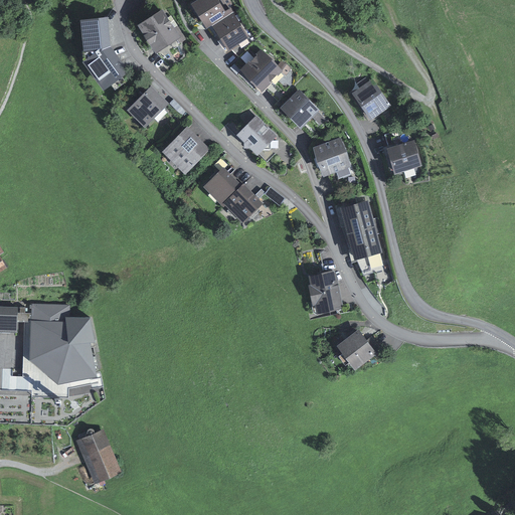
[(207,26),(210,24),(225,14),(215,0),(200,0),(194,5),(207,26)]
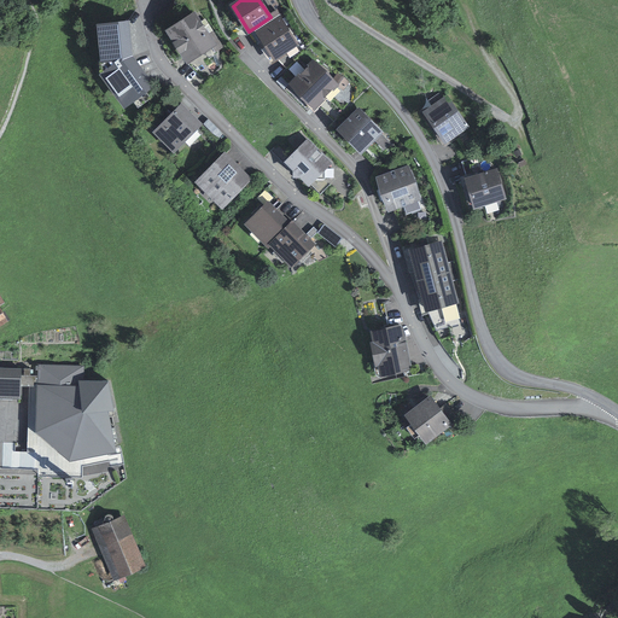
[(194,12),(165,30),(186,65),(216,46),(194,12)]
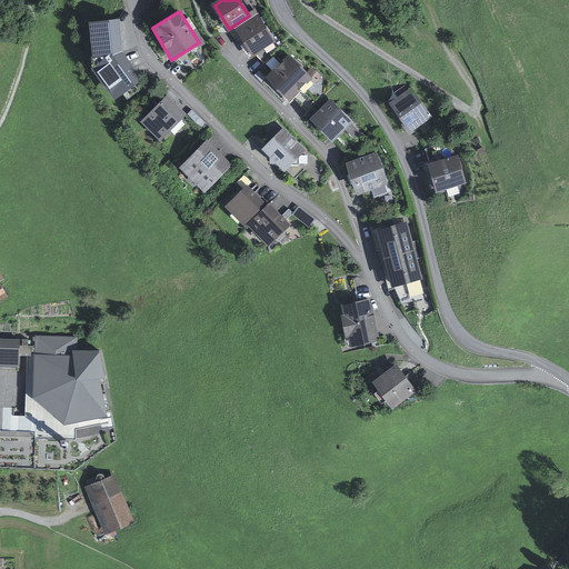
[(232,27),(251,53),(272,40),(255,12),(249,16),(232,27)]
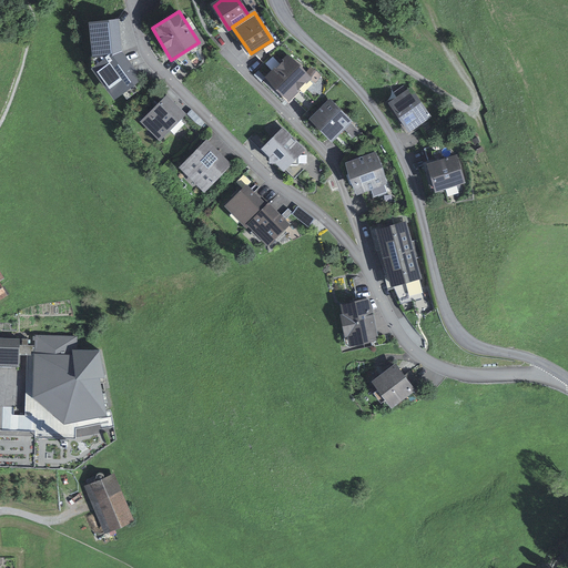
[(85,68),(109,100),(139,79),(121,52),(119,19),(88,20),(85,68)]
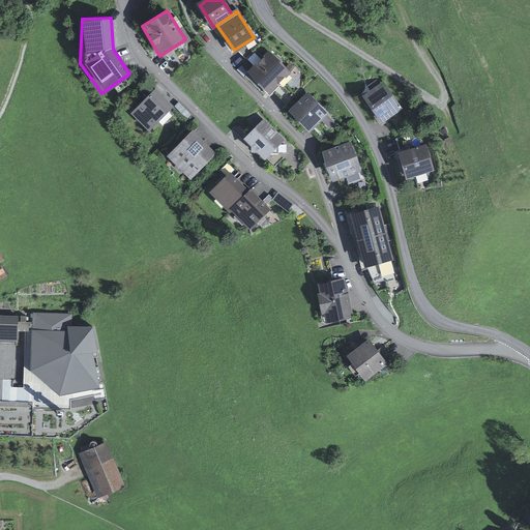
[(290,72),(270,51),(247,71),(267,93),(290,72)]
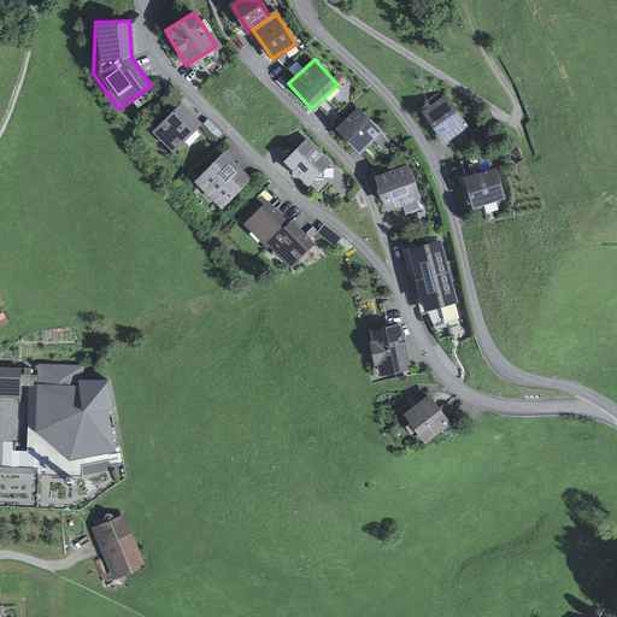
[(447,93),(421,110),(441,142),(468,125),(447,93)]
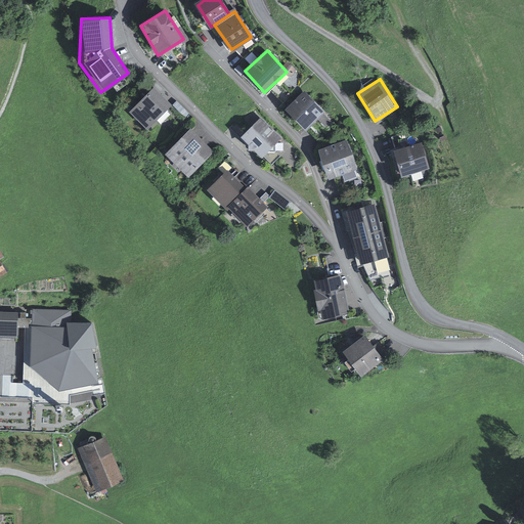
[(128,107),(146,127),(169,104),(150,86),(128,107)]
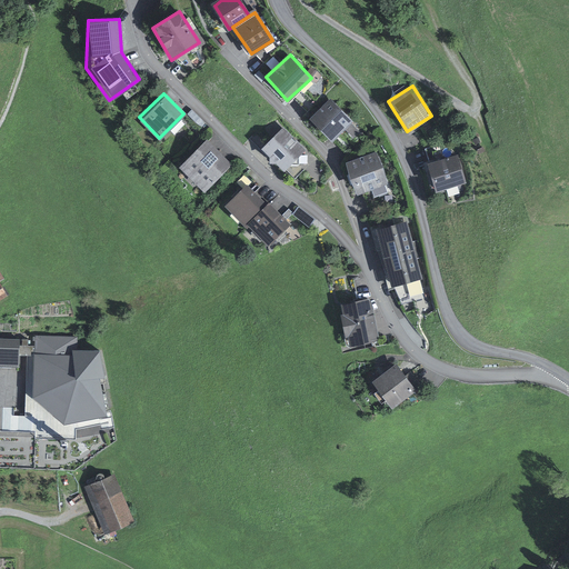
[(331,97),(310,117),(331,140),(352,120),(331,97)]
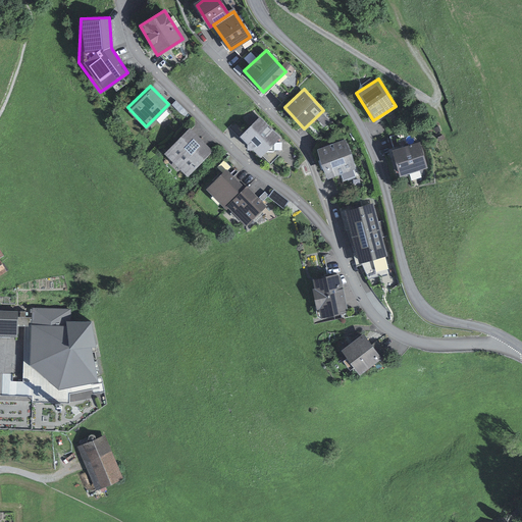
[(260,115),(240,136),(260,156),(280,136),(260,115)]
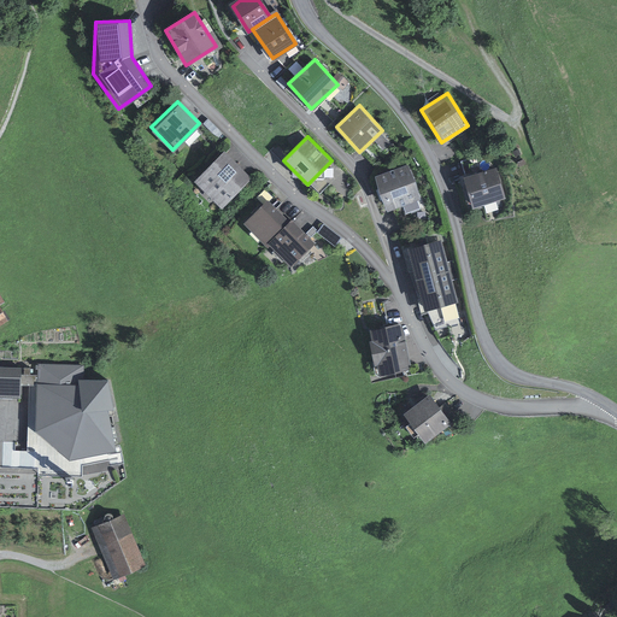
[(192,181),(218,206),(248,177),(222,151),(192,181)]
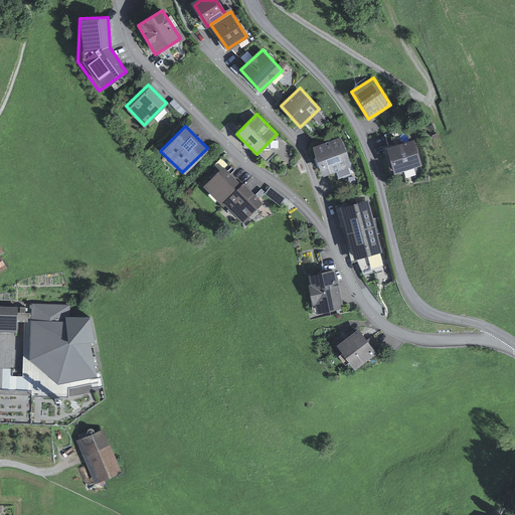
[(345,138),(315,147),(323,175),(354,166),(345,138)]
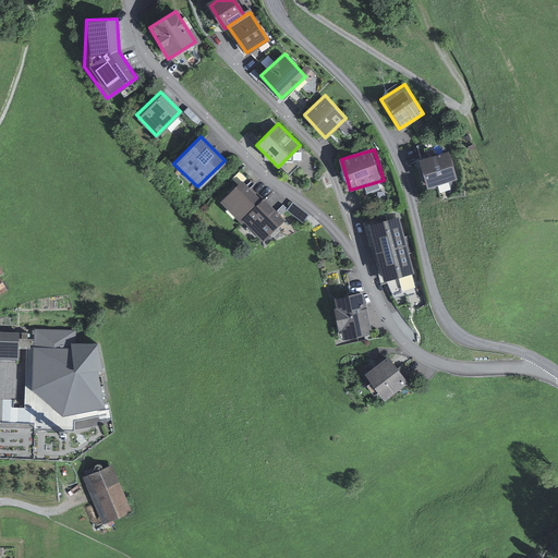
[(416,159),(426,189),(458,179),(449,149),(416,159)]
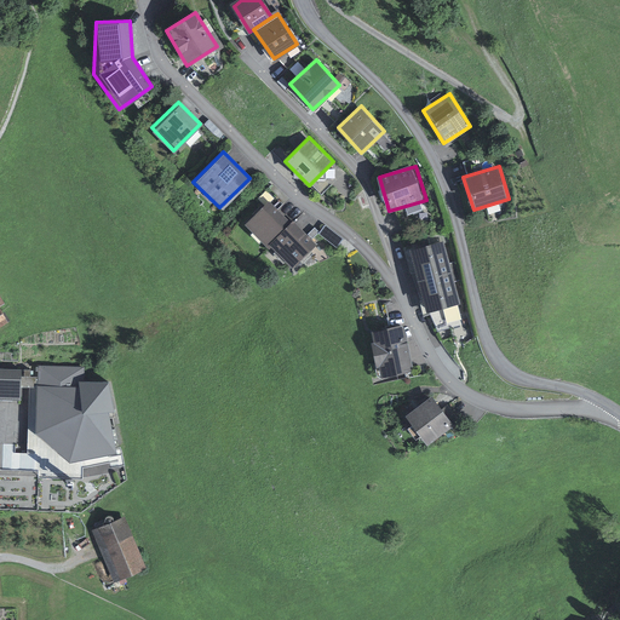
[(291,223),(270,204),(250,224),(271,245),(291,223)]
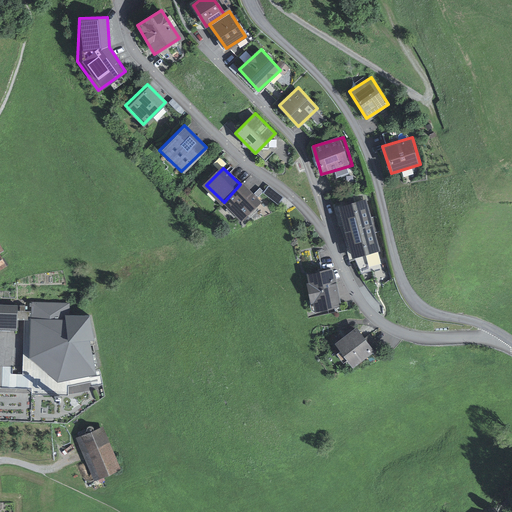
[(258,201),(240,184),(224,202),(242,219),(258,201)]
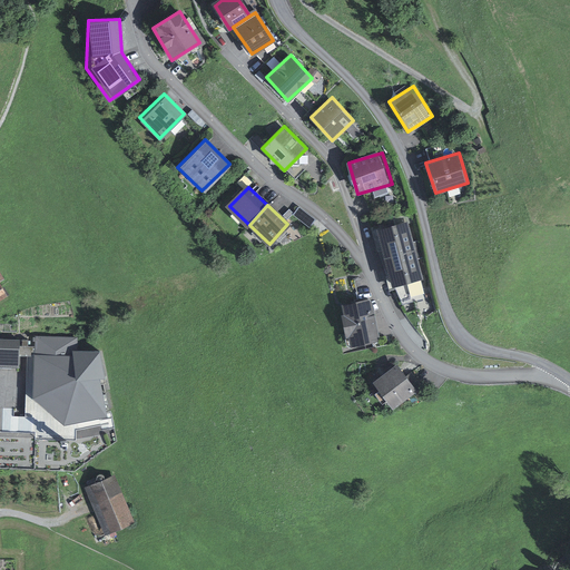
[(380,231),(387,257),(413,251),(405,224),(380,231)]
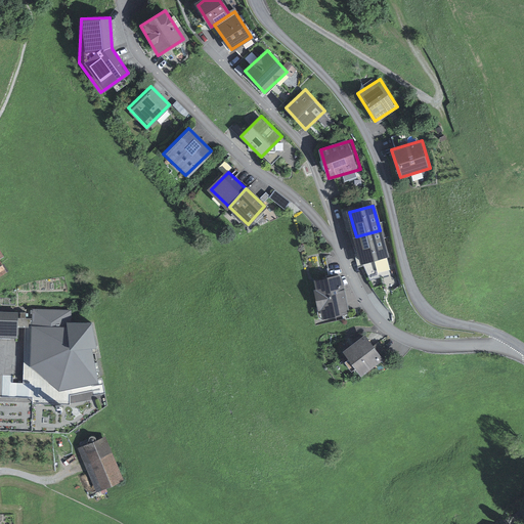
[(356,236),(362,261),(386,255),(380,230),(356,236)]
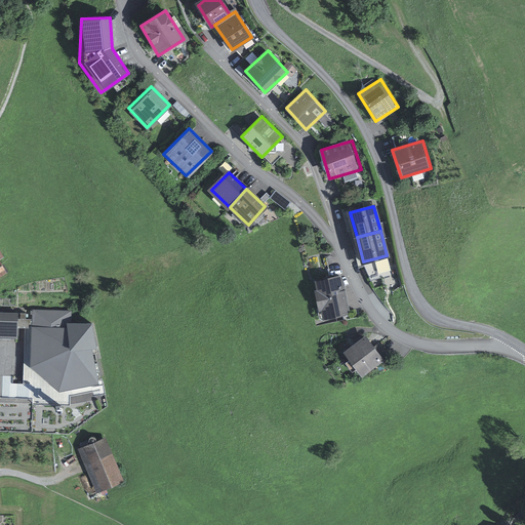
[(0,256),(0,275),(8,271),(0,256)]
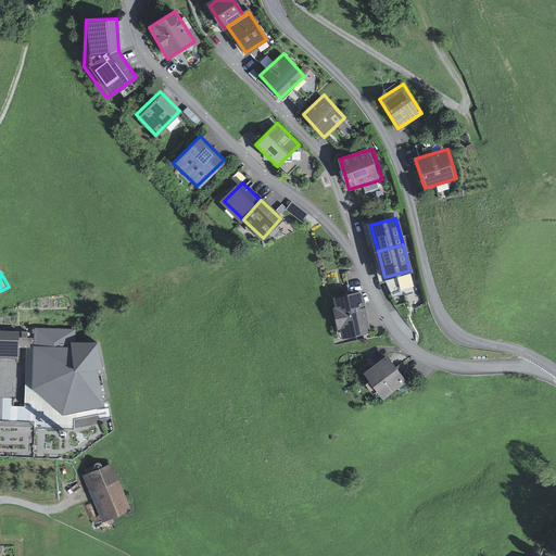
[(367,330),(361,294),(336,300),(342,335),(367,330)]
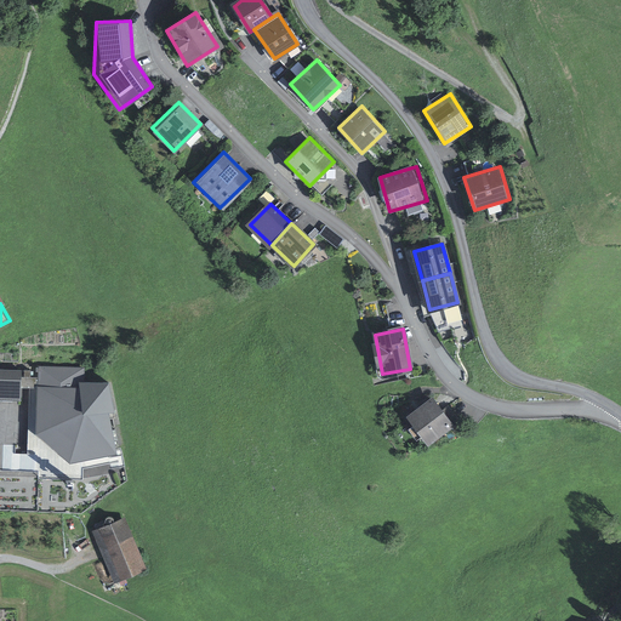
[(27,355),(0,353),(0,399),(24,402),(27,355)]
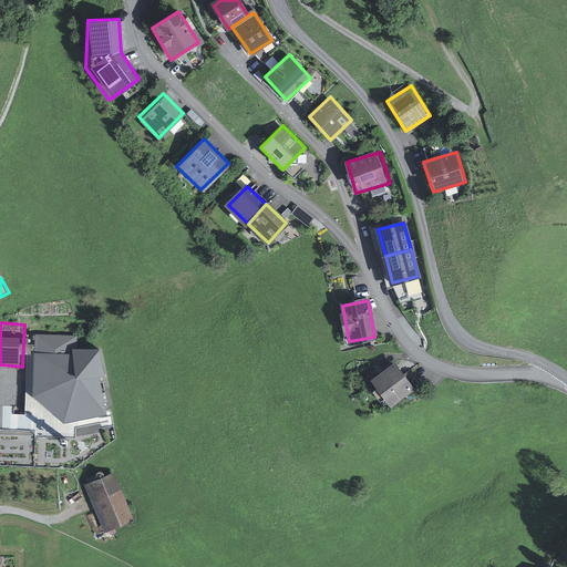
[(96,351),(33,351),(32,397),(63,423),(106,416),(96,351)]
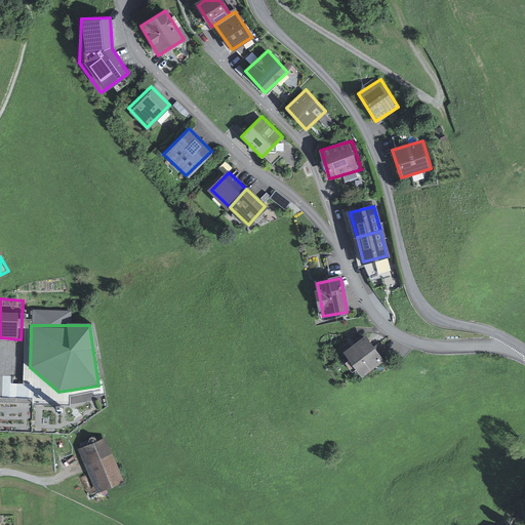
[(365,338),(347,353),(361,373),(380,359),(365,338)]
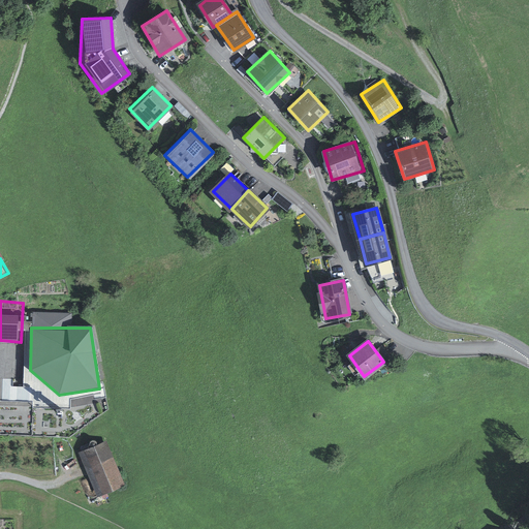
[(107,444),(86,453),(99,491),(122,483),(107,444)]
